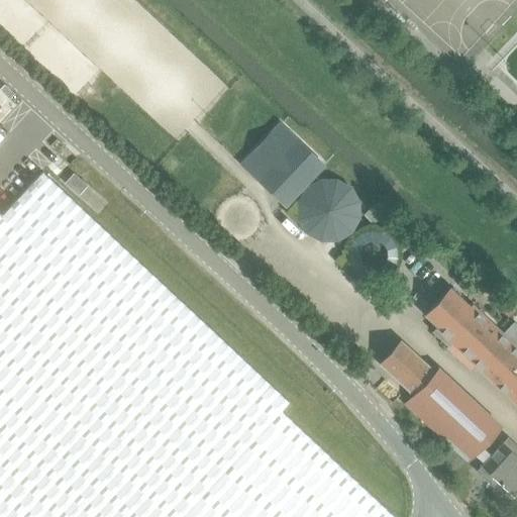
[(285,122),(245,165),(282,200),(322,158),(285,122)]
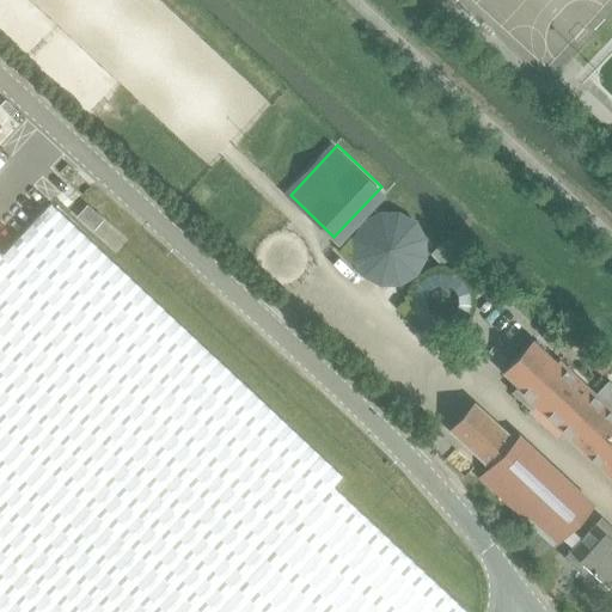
[(0,611),(465,611),(332,487),(342,477),(259,403),(172,320),(48,206),(0,257),(0,611)]
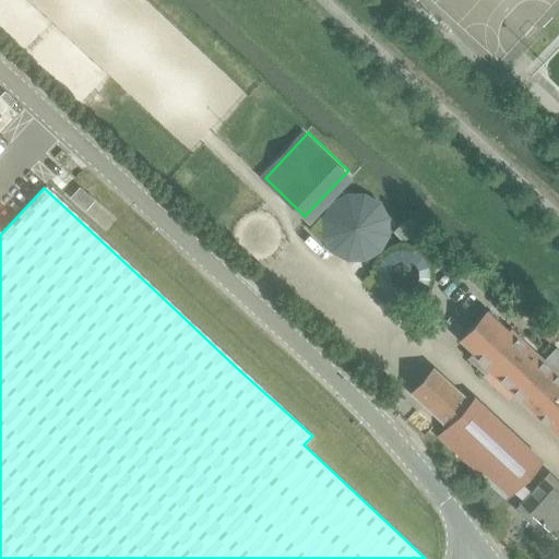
[(382,237),(381,232),(380,225),(377,221),(372,215),(367,211),(363,210),(358,209),(352,207),(347,209),(340,211),(332,217),(329,222),(326,226),(325,232),(324,238),(325,244),(328,249),(330,253),(334,258),(339,261),(343,263),(348,264),(356,265),(364,263),(366,262),(373,257),(378,251),(380,247),(381,242),(382,237)]
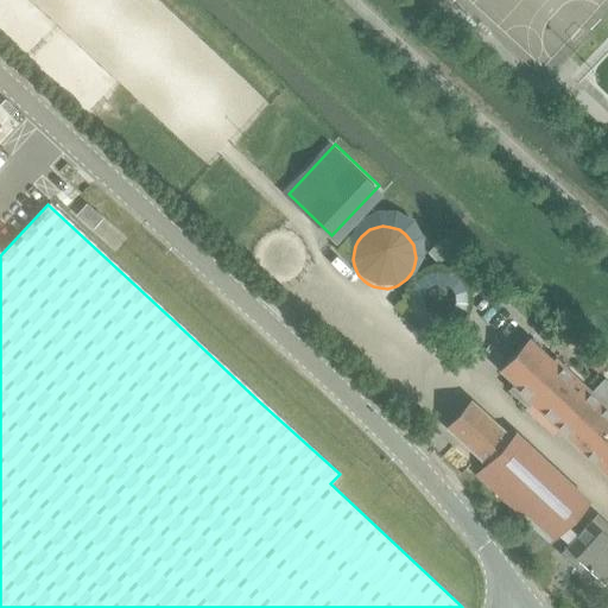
[(438,241),(428,252),(438,263),(449,251),(438,241)]
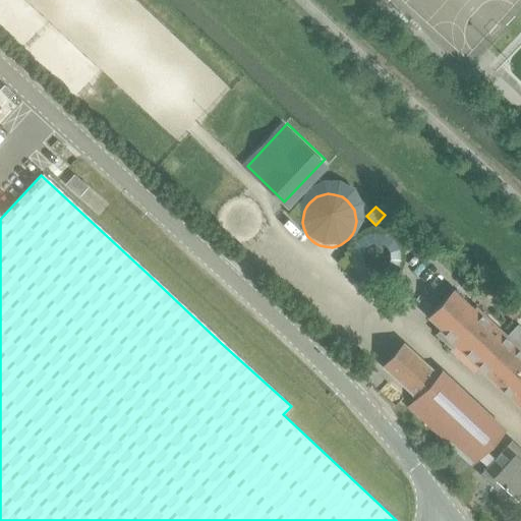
[(452,291),(428,316),(441,329),(437,333),(449,343),(453,348),(450,351),(459,359),(457,361),(473,377),(479,368),(487,377),(516,346),(513,343),(509,339),(506,337),(475,307),(472,310),(452,291)]
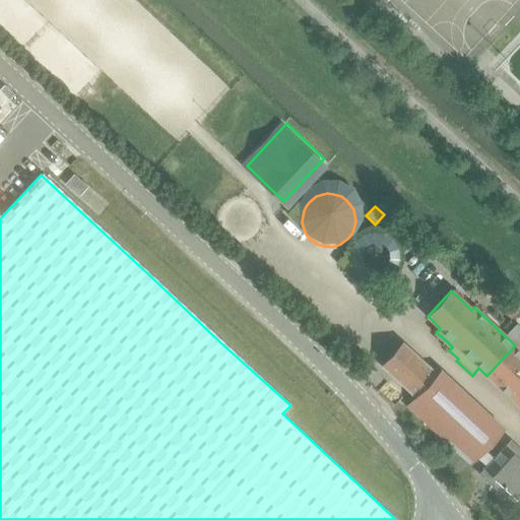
[(519,309),(519,306),(509,296),(500,306),(512,318),(519,309)]
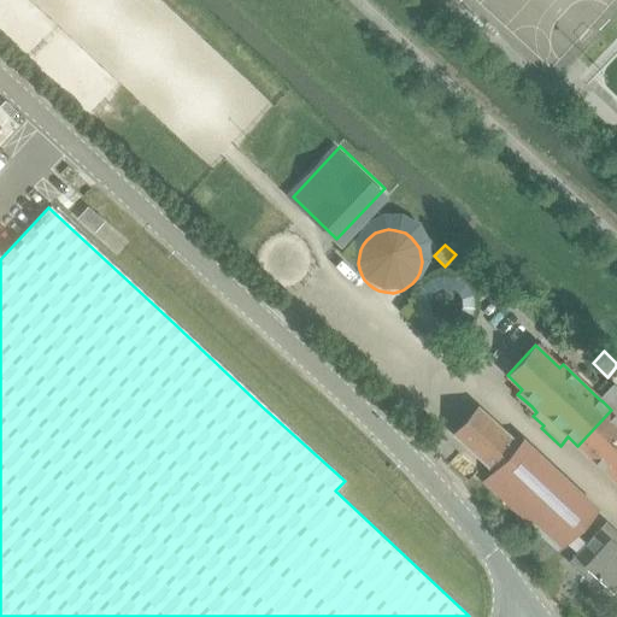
[(611,410),(577,446),(616,482),(616,387),(613,385),(599,399),(603,401),(607,406),(611,410)]
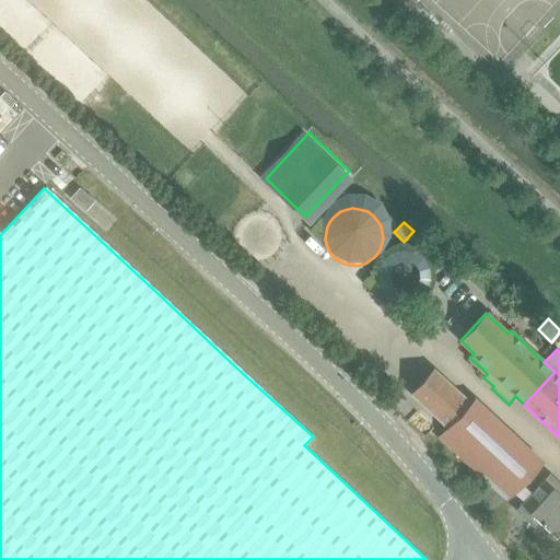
[(514,493),(525,503),(517,511),(537,529),(543,524),(559,540),(559,483),(550,475),(539,487),(538,486),(533,493),(523,485),(540,466),(470,401),(469,403),(434,371),(412,396),(447,428),(438,438),(506,502),(514,493)]
